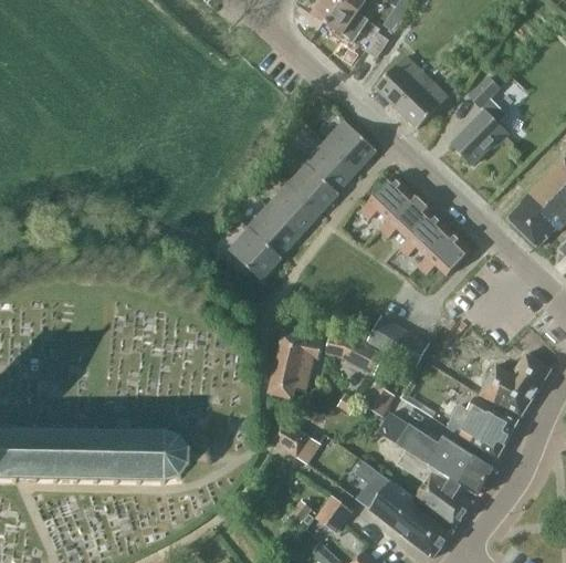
[(368,19),(357,11),(341,0),(321,0),(312,13),(342,33),(349,21),(360,29),(368,19)]
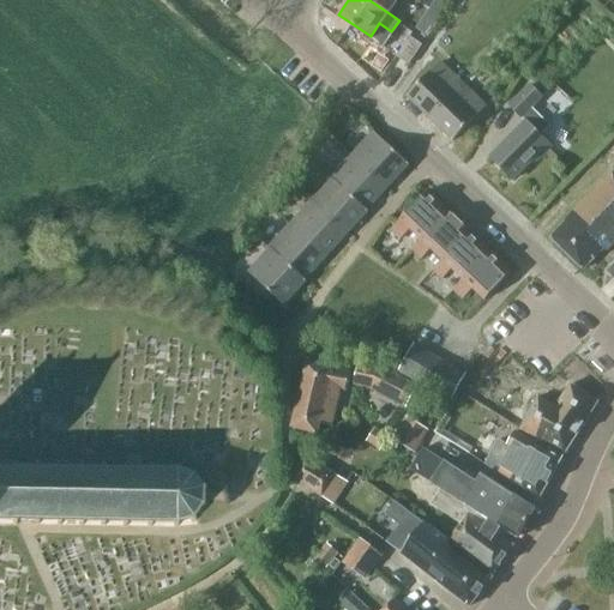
[(369,0),(387,12),(395,0),(369,0)]
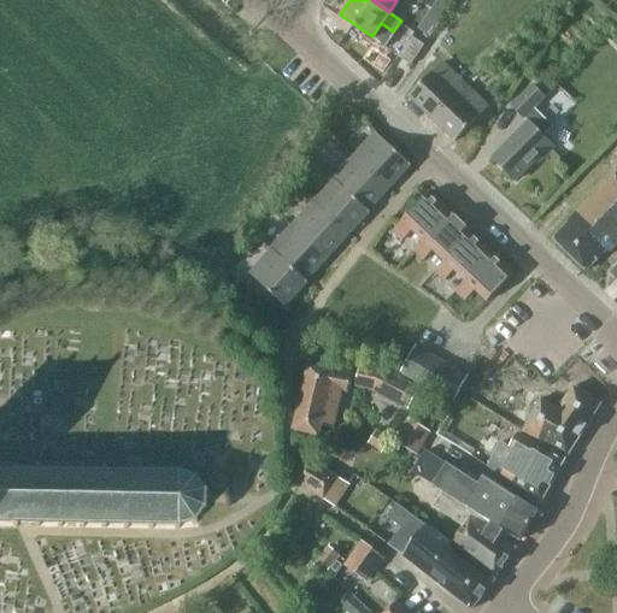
[(435,0),(432,6),(444,15),(453,0),(435,0)]
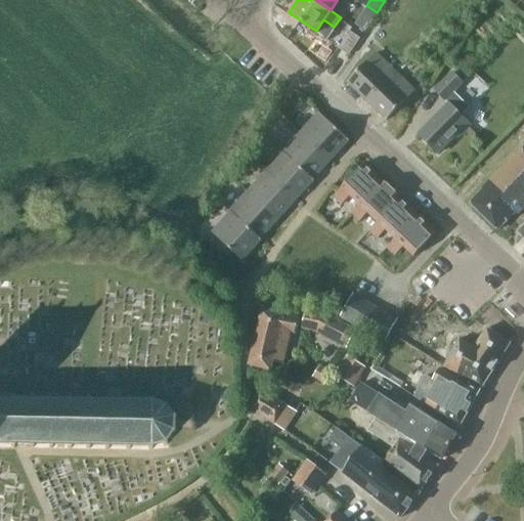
[(365,30),(377,12),(366,5),(355,23),(365,30)]
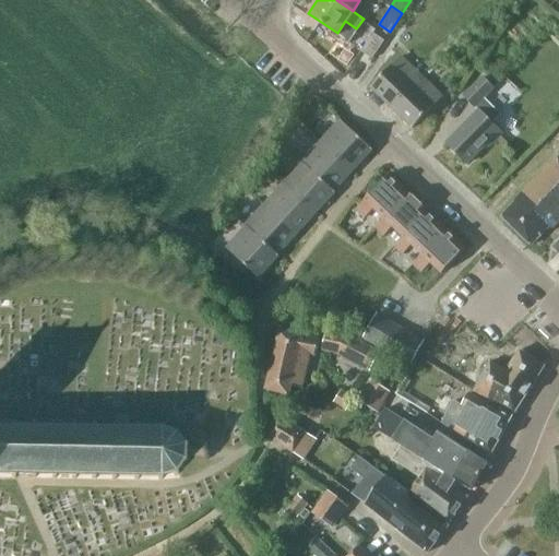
[(372,57),(384,39),(373,32),(360,49),(372,57)]
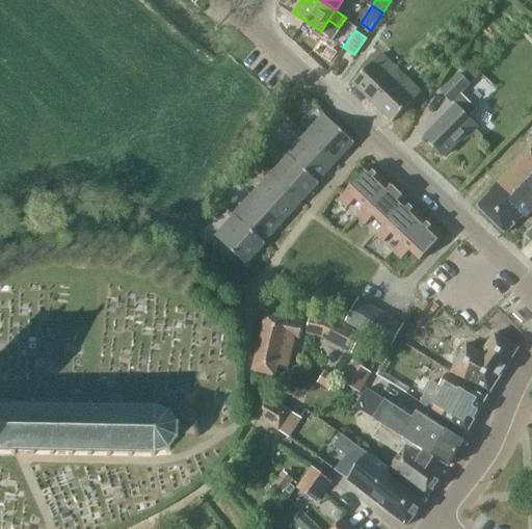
[(372,100),(401,70),(381,51),(352,81),(372,100)]
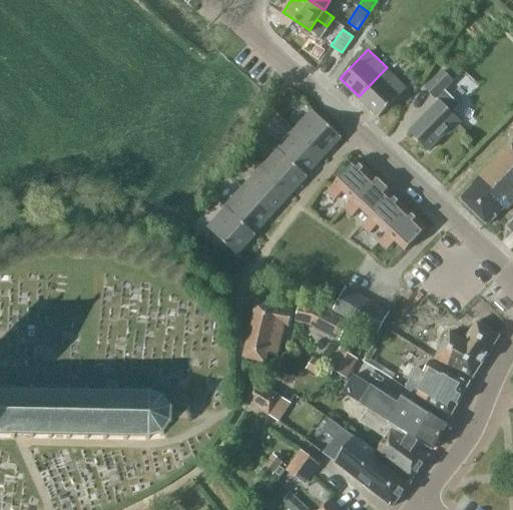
[(387,67),(359,96),(378,115),(406,86),(387,67)]
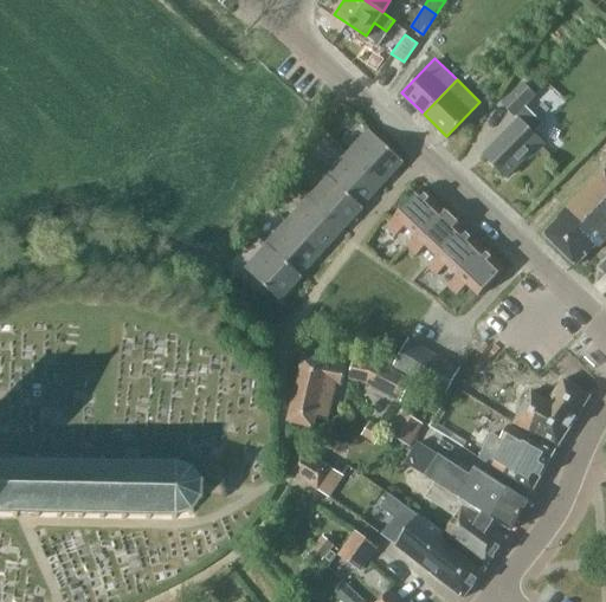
[(529,157),(545,142),(534,131),(543,122),(524,103),(535,92),(523,82),(503,102),(519,117),(483,153),(505,175),(526,155),(529,157)]
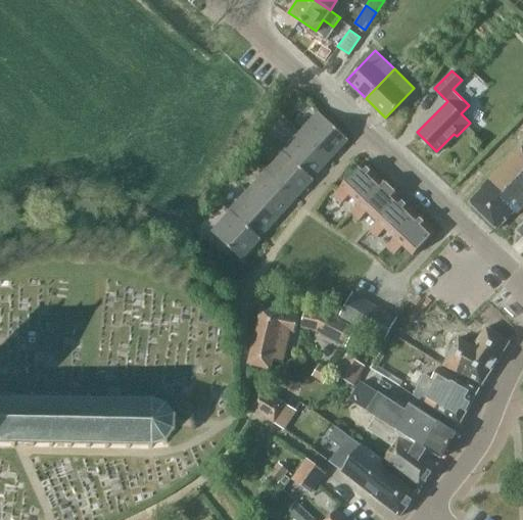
[(297,131),(329,158),(348,138),(318,109),(297,131)]
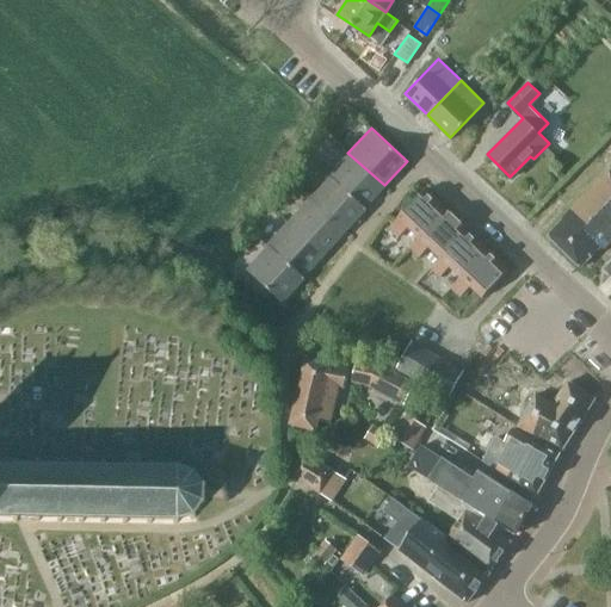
[(364,206),(384,185),(347,153),(328,174),(329,175),(364,206)]
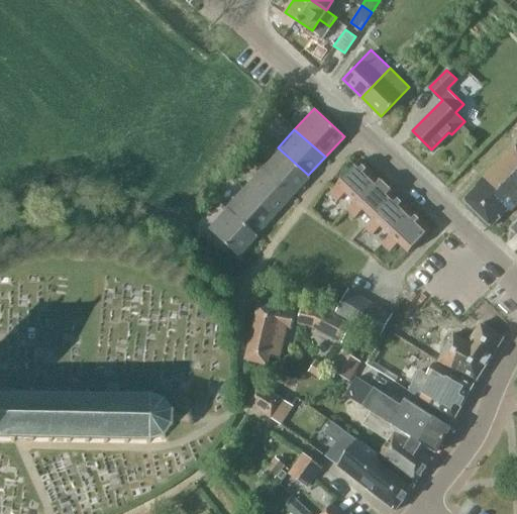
[(510,210),(516,202),(516,143),(515,142),(479,180),(480,181),(463,198),(491,225),(507,208),(510,210)]
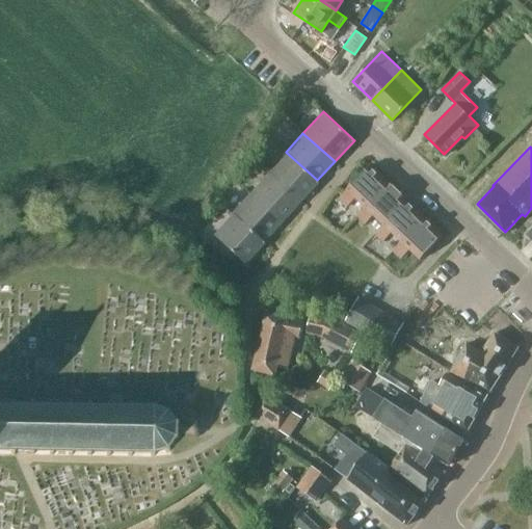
[(319,181),(317,180),(287,153),(266,176),(296,205),(319,181)]
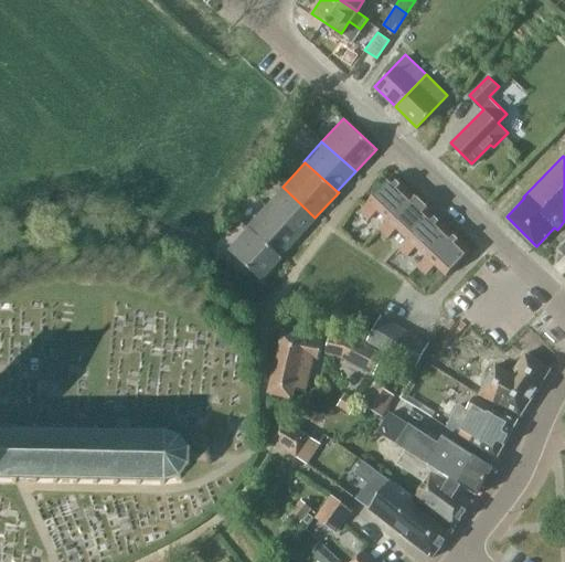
[(387,219),(412,192),(393,173),(368,200),(369,200),(359,210),(368,218),(376,209),(387,219)]
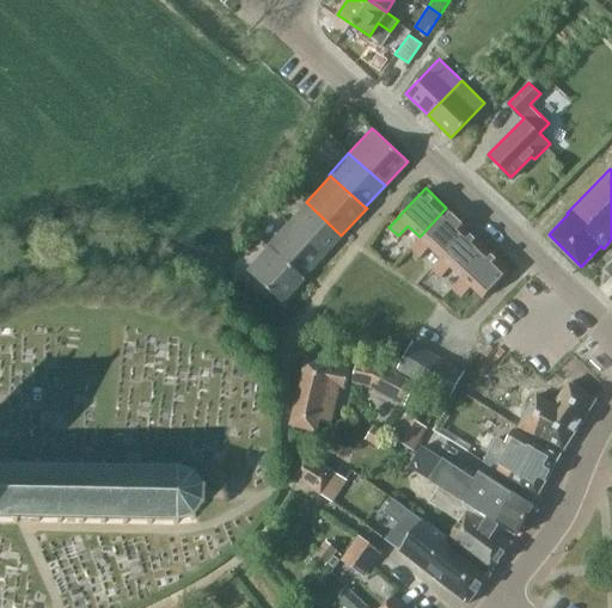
[(323,255),(341,235),(306,202),(287,223),(323,255)]
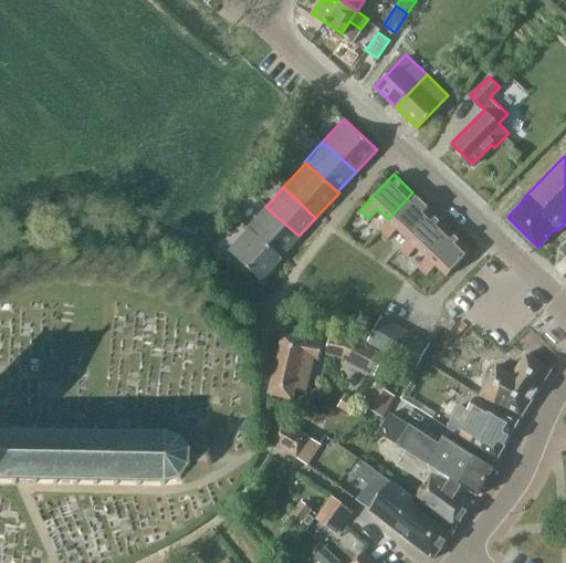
[(407,237),(432,211),(433,211),(412,191),(412,193),(388,219),(379,229),(388,237),(397,227),(407,237)]
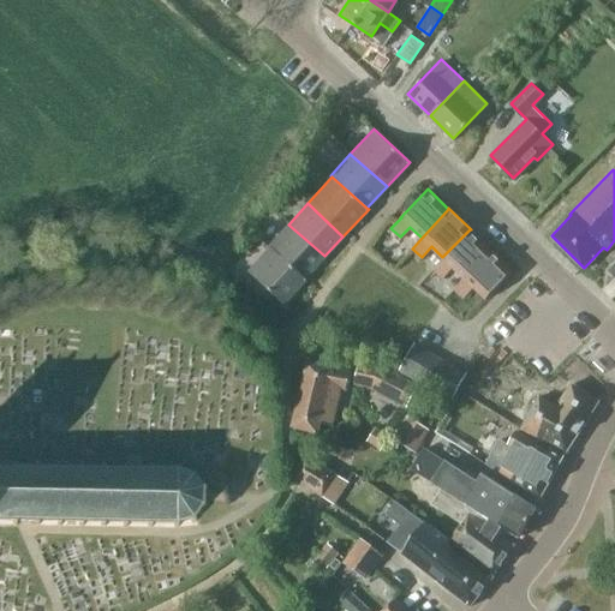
[(305,277),(324,256),(288,225),(268,245),(270,247),(305,277)]
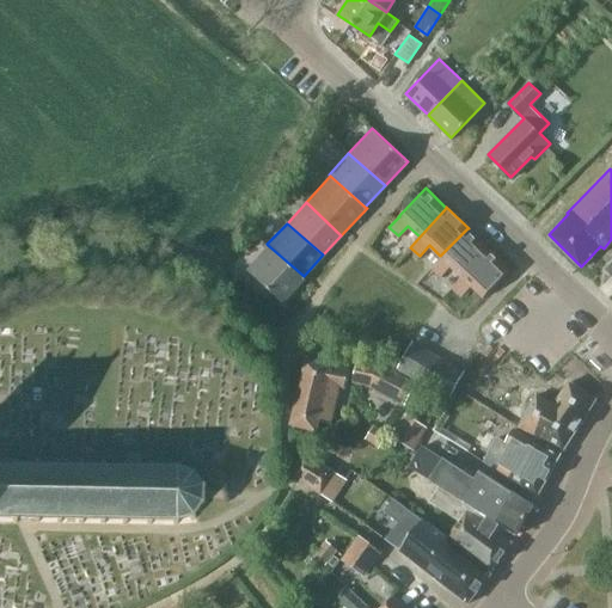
[(461,276),(488,247),(467,228),(440,256),(441,256),(430,266),(440,275),(450,265),(461,276)]
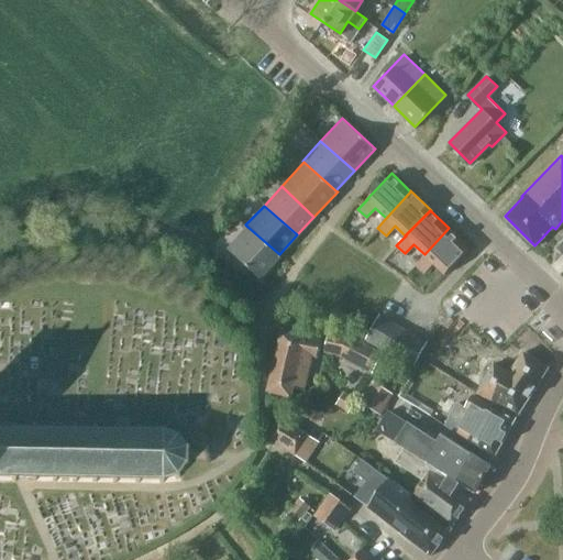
[(280,255),(279,254),(247,227),(228,248),(260,277),(280,255)]
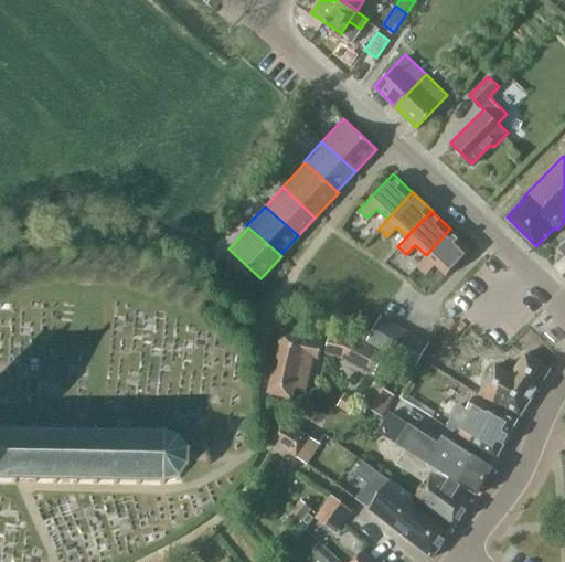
[(450,229),(426,255),(417,265),(425,273),(434,263),(446,273),(470,247),(450,229)]
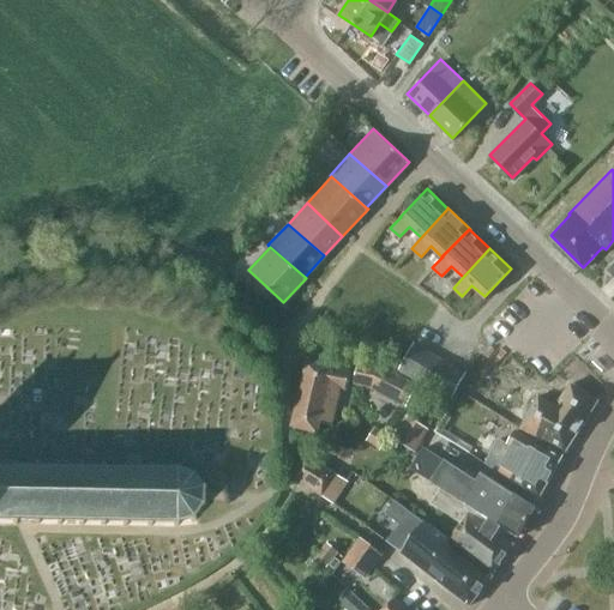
[(256,307),(241,297),(230,313),(244,324),(256,307)]
